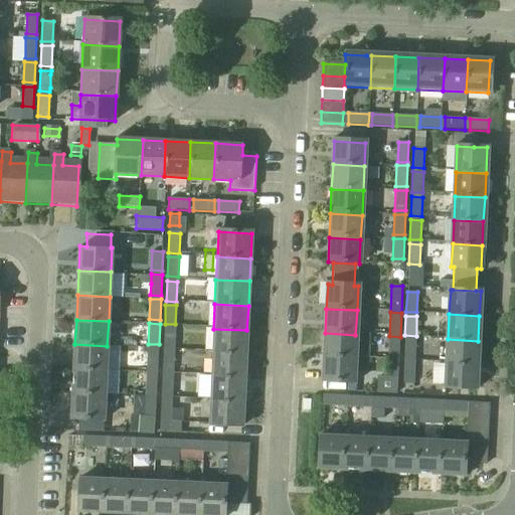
[(175,324),(165,324),(163,349),(174,350),(175,324)]
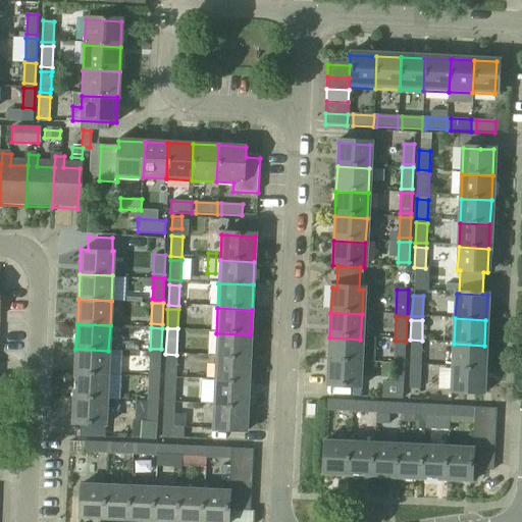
[(215,356),(249,358),(250,334),(216,333),(215,356)]
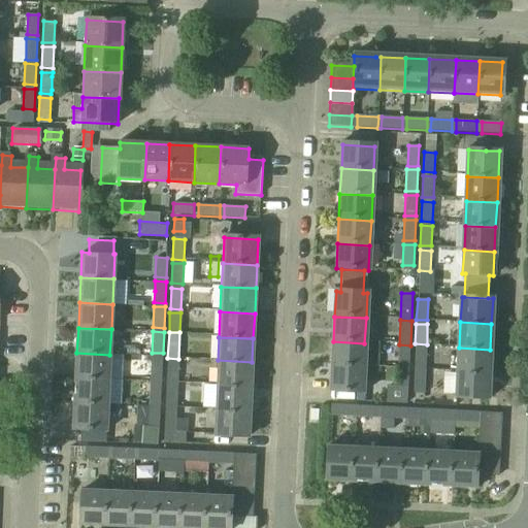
[(364,343),(333,341),(332,366),(363,367),(364,343)]
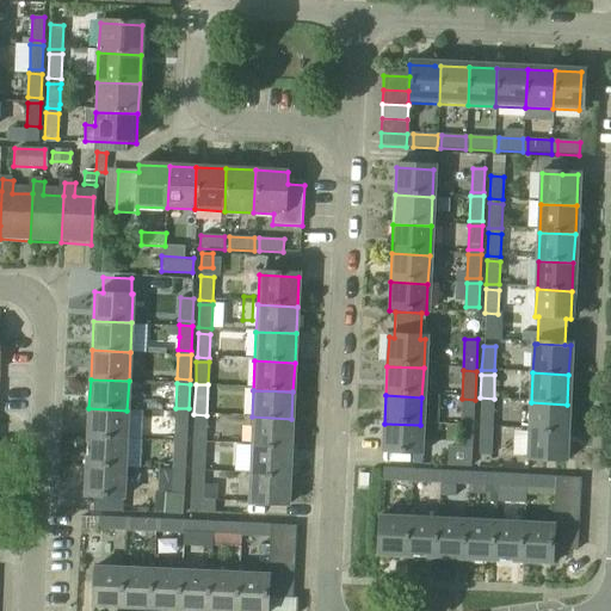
[(462,399),(460,427),(474,429),(475,400),(462,399)]
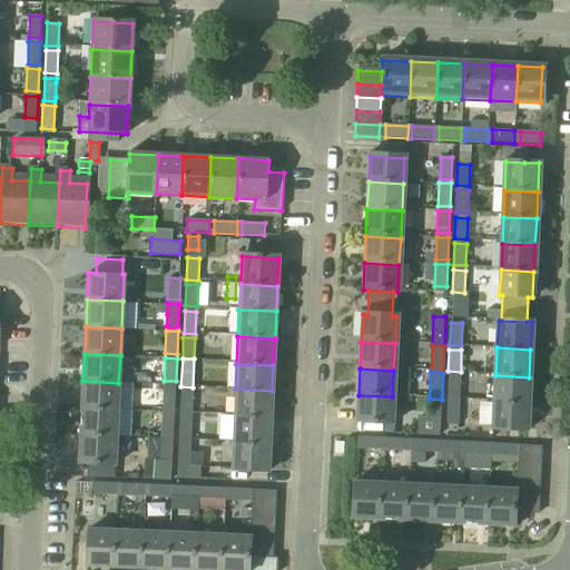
[(529,377),(495,375),(494,403),(528,404),(529,377)]
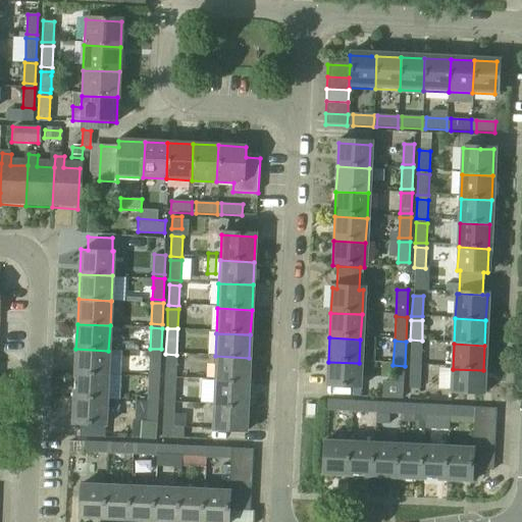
[(409,364),(420,365),(421,345),(410,345),(409,364)]
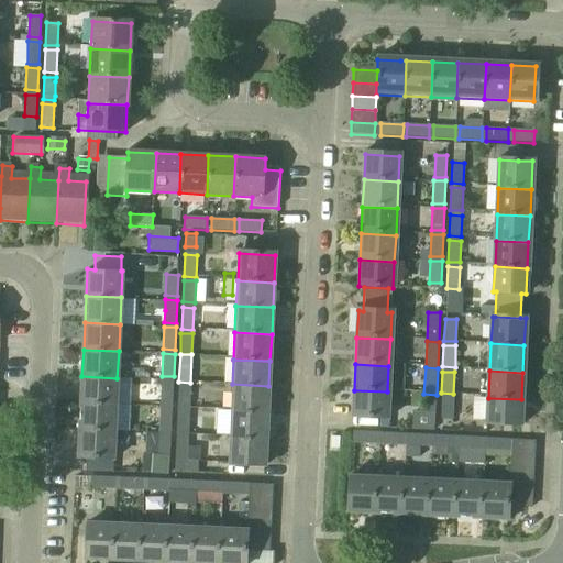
[(117,378),(81,376),(80,404),(116,405),(117,378)]
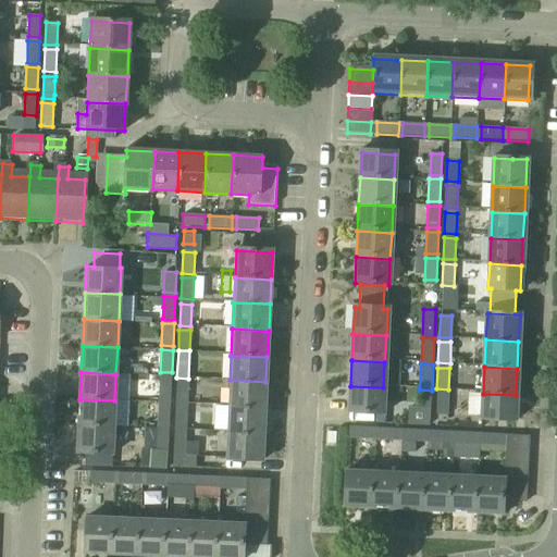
[(172,376),(160,376),(159,398),(171,399),(172,376)]
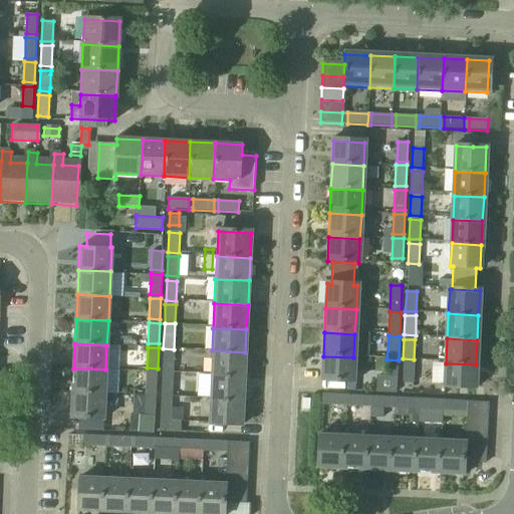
[(245,352),(212,350),(211,375),(244,377),(245,352)]
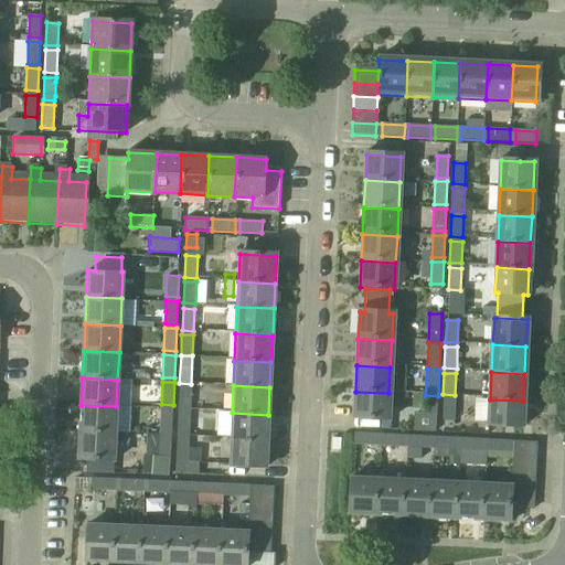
[(179,387),(178,409),(190,409),(191,388),(179,387)]
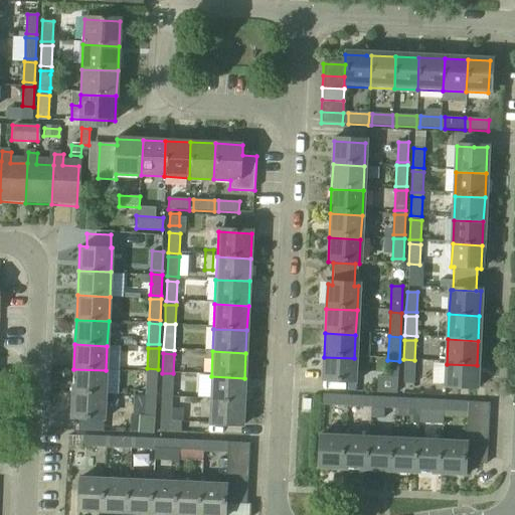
[(353,383),(354,358),(324,357),(323,381),(344,383),(353,383)]
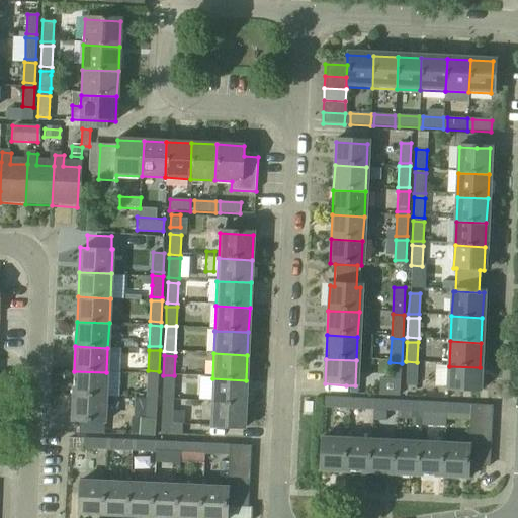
[(390,362),(390,381),(378,381),(378,395),(400,396),(402,363),(390,362)]
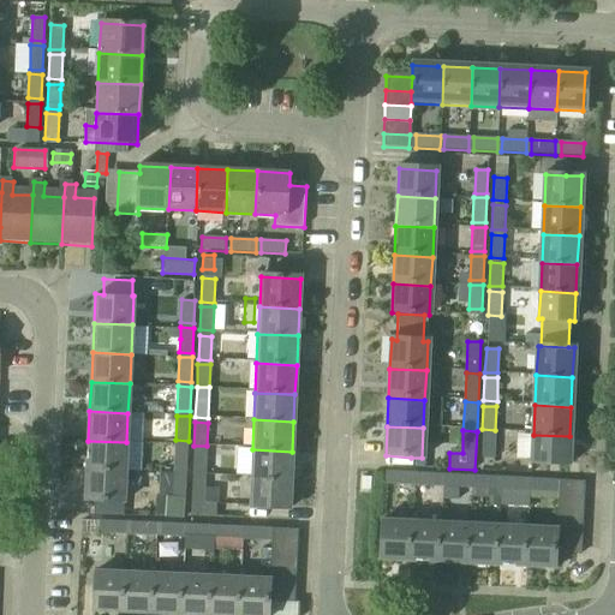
[(481,458),(494,459),(495,435),(482,435),(481,458)]
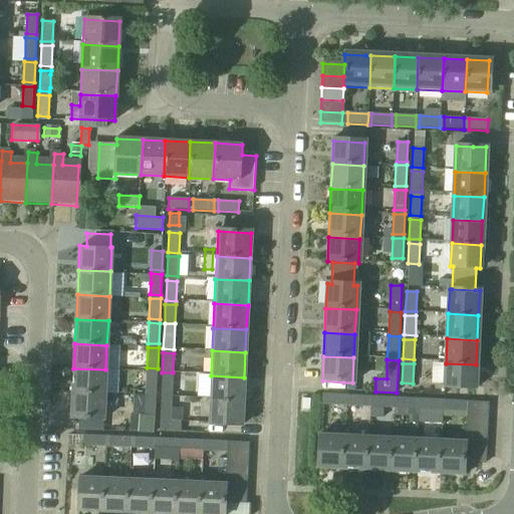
[(476,364),(446,363),(445,386),(475,388),(476,364)]
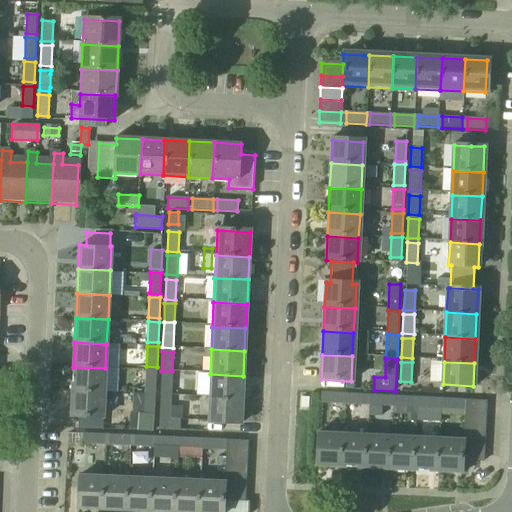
[(72,391),(104,393),(105,368),(73,367),(72,391)]
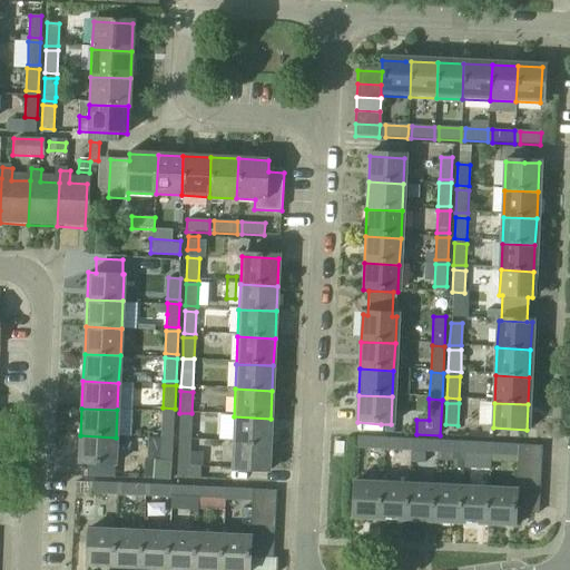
[(174,435),(175,413),(163,412),(161,435),(174,435)]
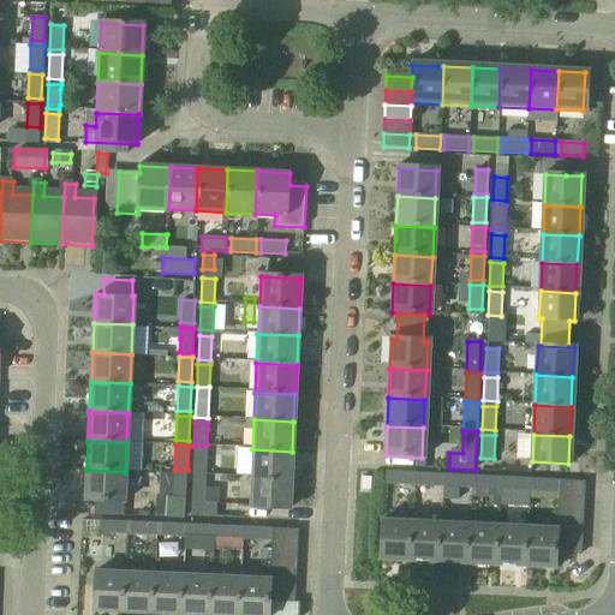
[(251,479),(291,482),(292,452),(252,449),(251,479)]
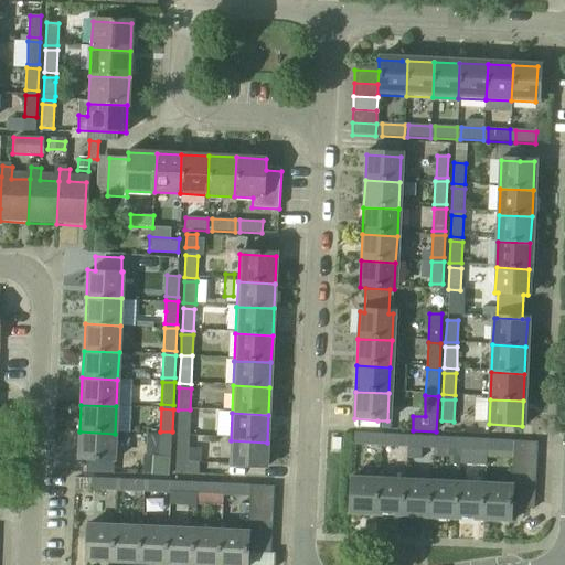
[(177,437),(189,437),(190,414),(178,414),(177,437)]
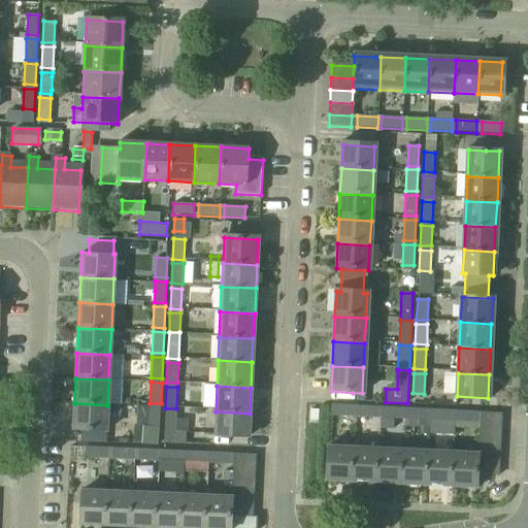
[(362,393),(353,393),(352,400),(362,401),(362,393)]
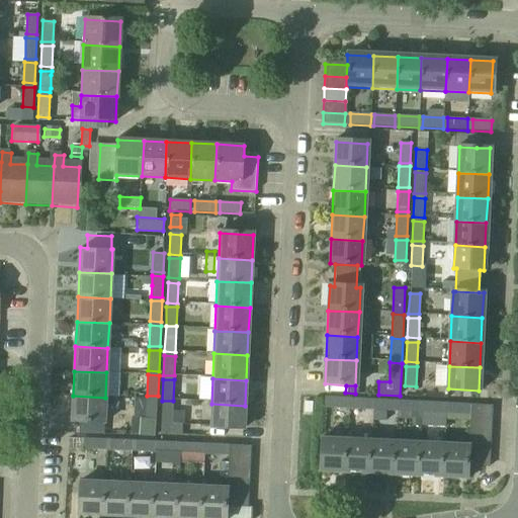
[(104,422),(105,398),(73,396),(72,421),(104,422)]
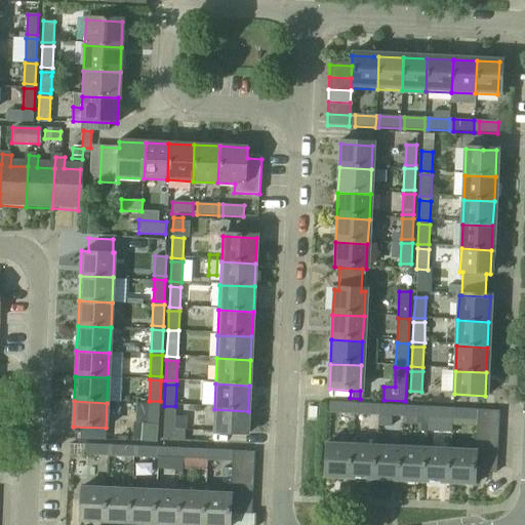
[(329,402),(328,413),(349,414),(350,403),(329,402)]
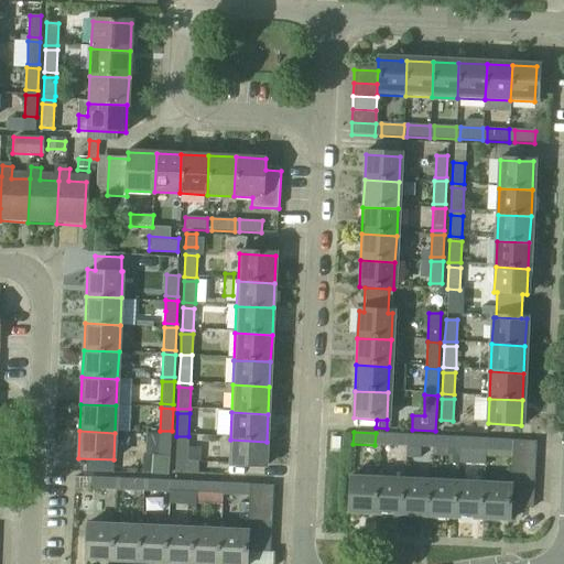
[(380,433),(379,445),(402,446),(402,435),(380,433)]
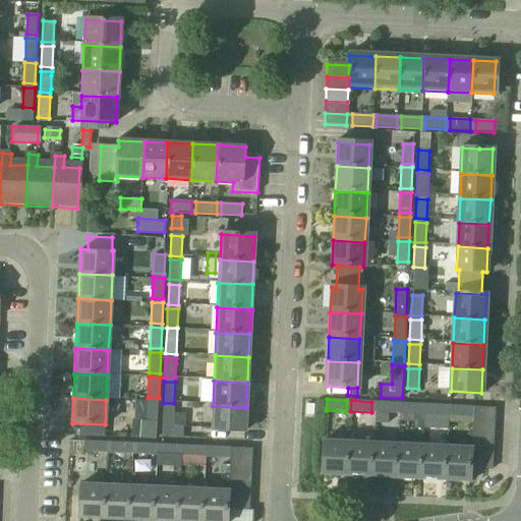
[(158,402),(147,402),(146,421),(157,421),(158,402)]
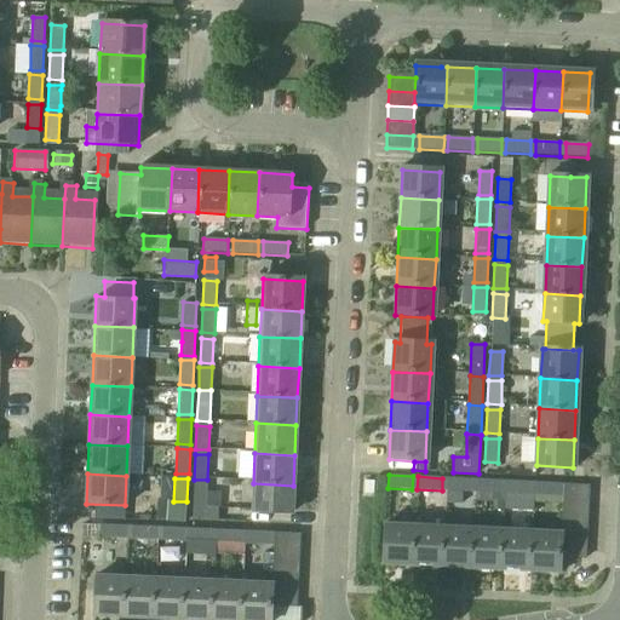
[(447,478),(446,491),(470,493),(471,480),(447,478)]
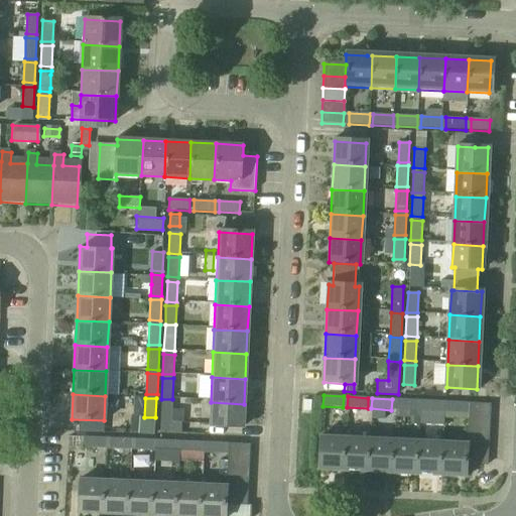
[(415,411),(416,400),(396,399),(395,410),(415,411)]
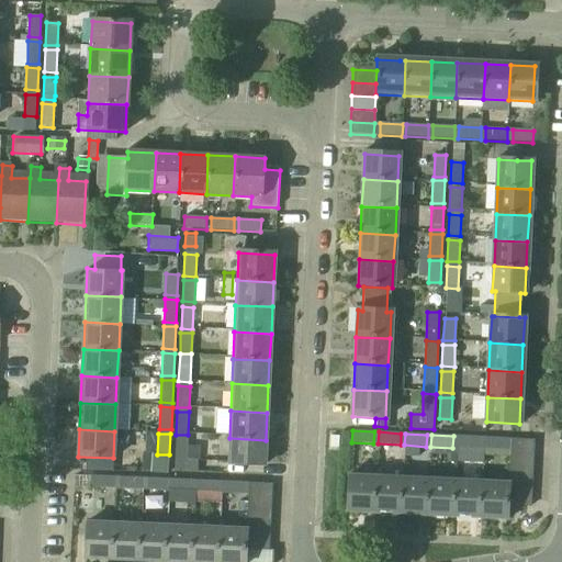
[(458,436),(458,448),(479,449),(480,437),(458,436)]
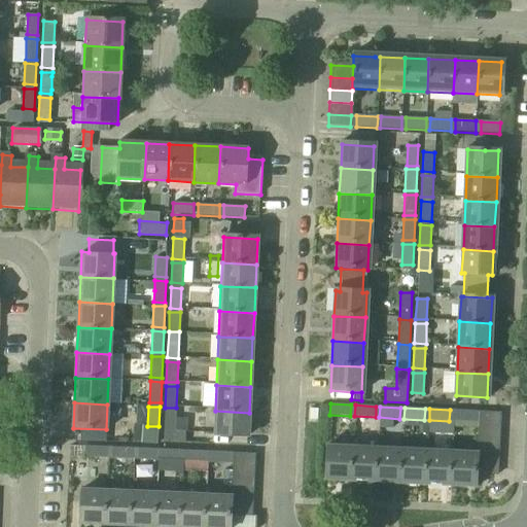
[(473,422),(475,412),(453,410),(453,421),(473,422)]
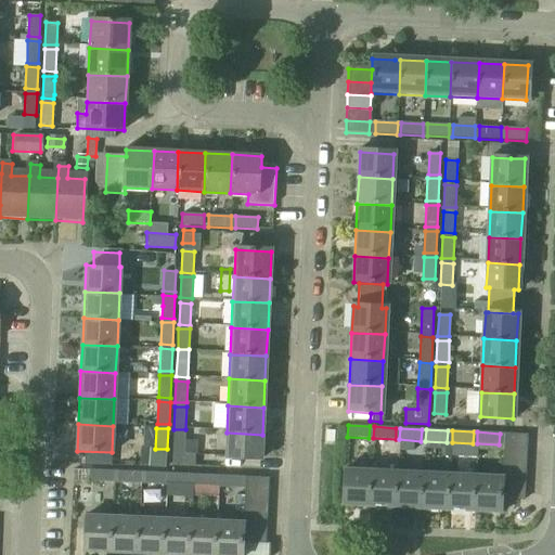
[(262,435),(227,433),(224,460),(261,462),(262,435)]
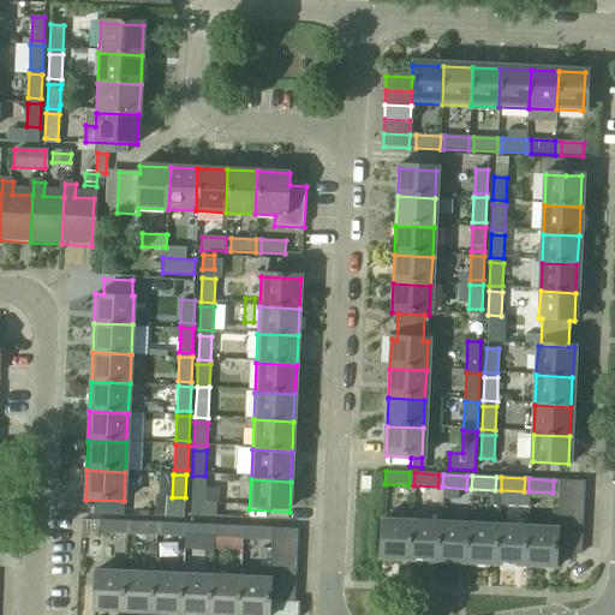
[(192,481),(191,515),(215,517),(215,503),(204,503),(206,482),(192,481)]
